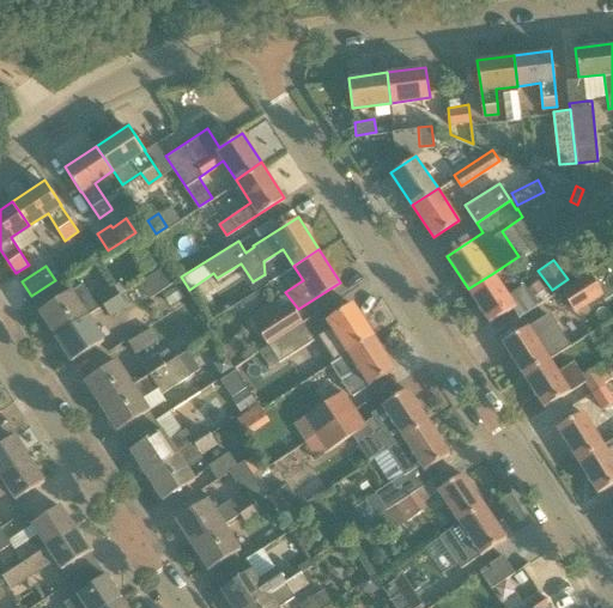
[(575,311),(604,292),(590,271),(562,289),(575,311)]
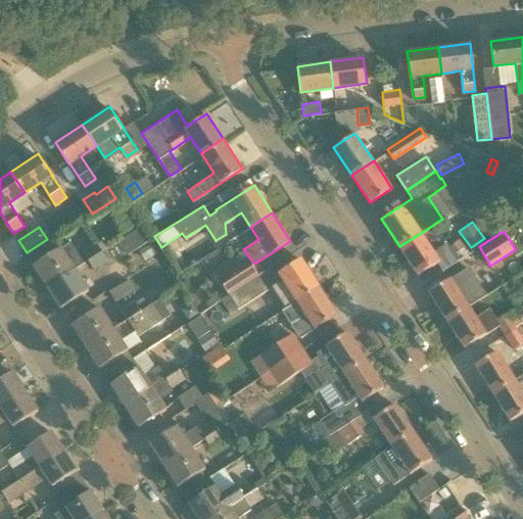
[(443,270),(468,253),(459,239),(449,245),(446,240),(432,250),(421,233),(399,246),(418,274),(437,262),(443,270)]
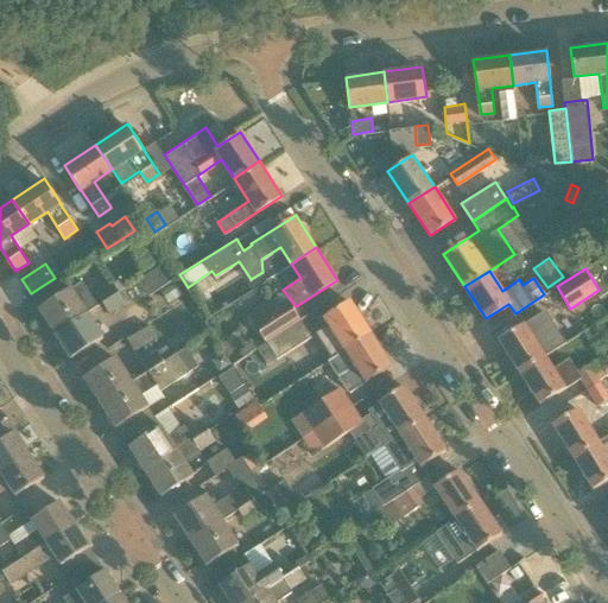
[(89,310),(99,304),(82,279),(38,308),(55,332),(89,310)]
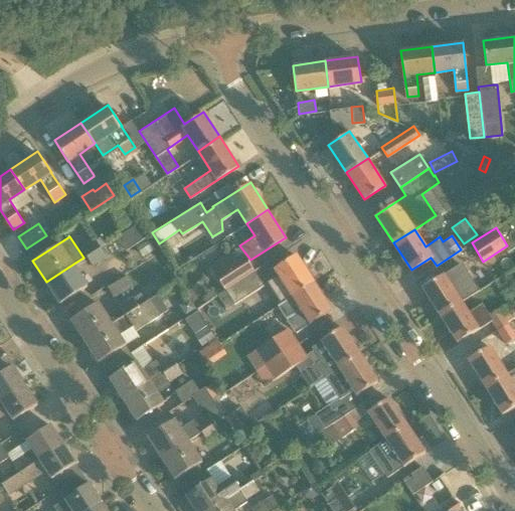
[(148,236),(136,243),(143,254),(155,247),(148,236)]
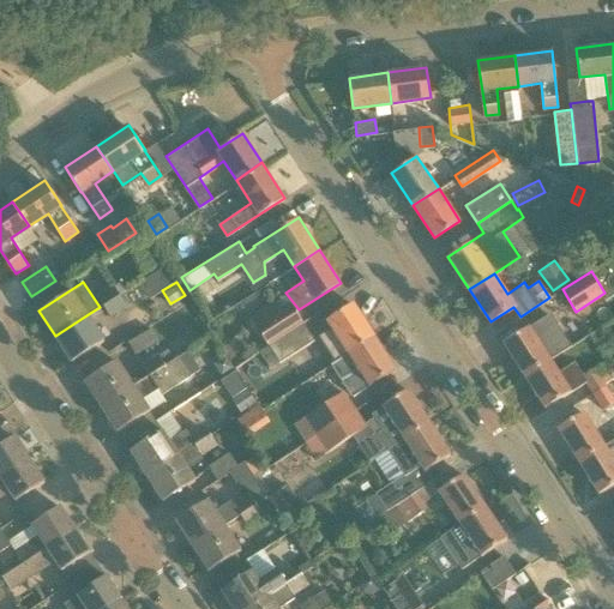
[(104,305),(120,294),(113,283),(97,293),(104,305)]
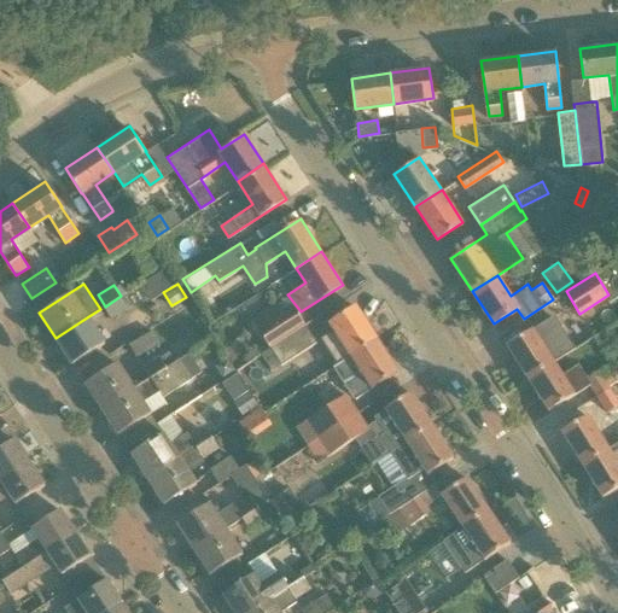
[(307,323),(287,295),(252,317),(270,346),(307,323)]
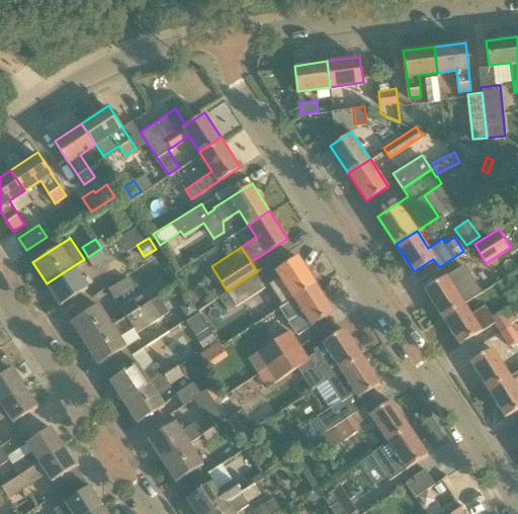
[(93,265),(107,257),(101,248),(88,257),(93,265)]
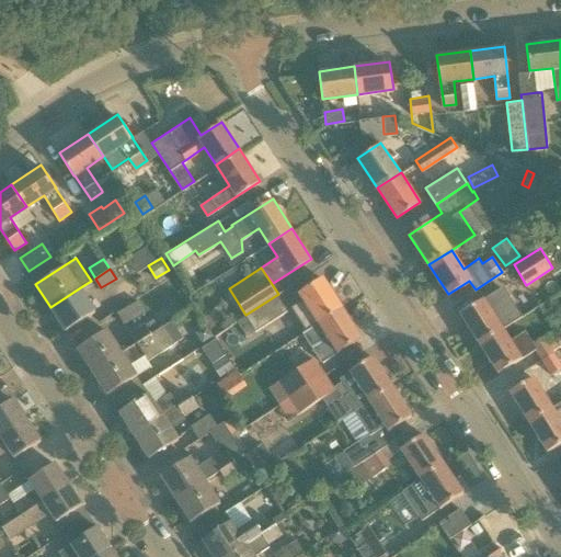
[(307,330),(342,307),(322,276),(299,292),(304,298),(292,307),(307,330)]
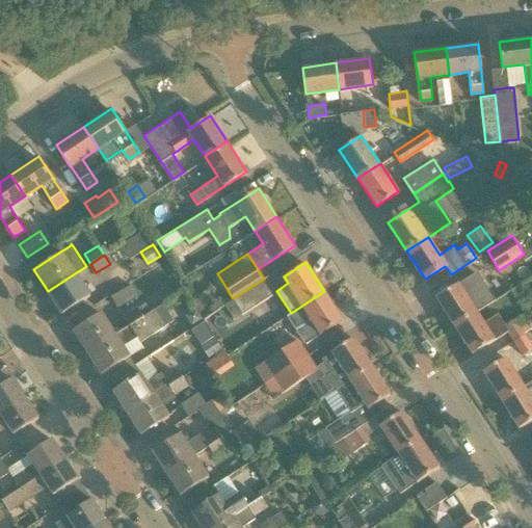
[(442,306),(454,324),(476,310),(495,298),(476,270),(435,296),(442,306)]
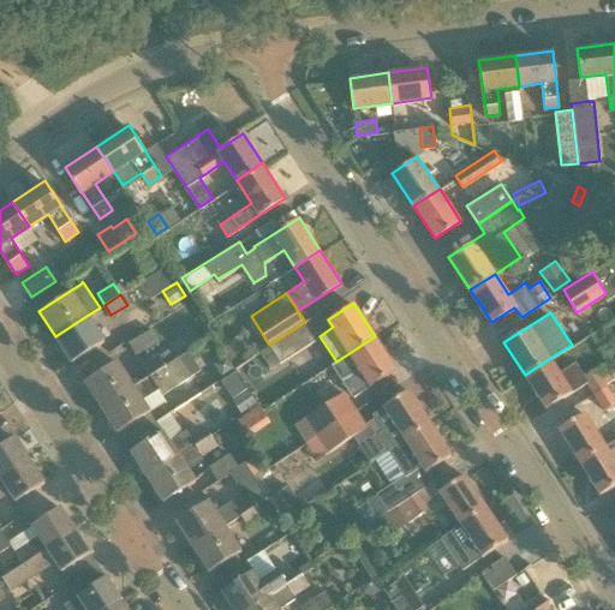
[(107,339),(90,314),(55,336),(72,362),(107,339)]
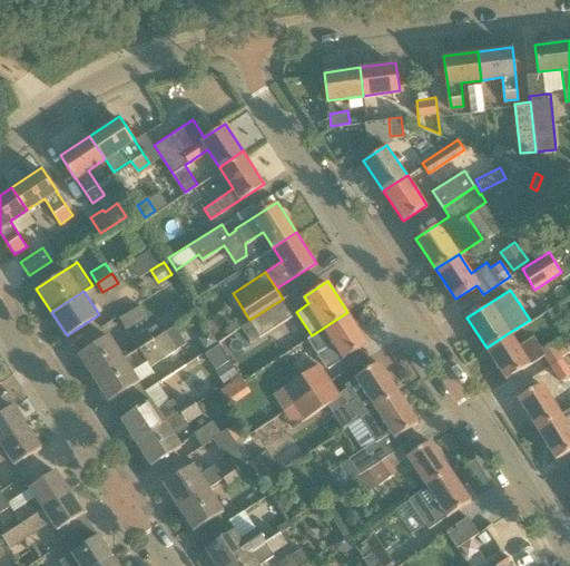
[(252,341),(293,314),(283,299),(249,320),(241,324),(252,341)]
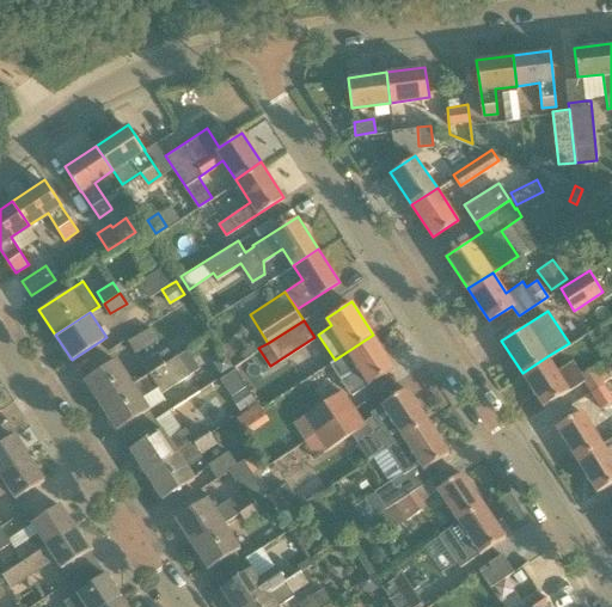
[(134,353),(158,338),(151,325),(127,339),(134,353)]
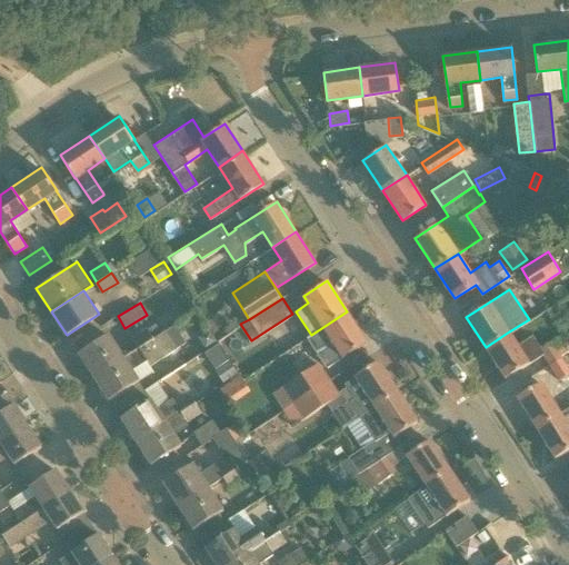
[(556,303),(546,309),(550,315),(558,328),(567,321),(559,309),(556,303)]
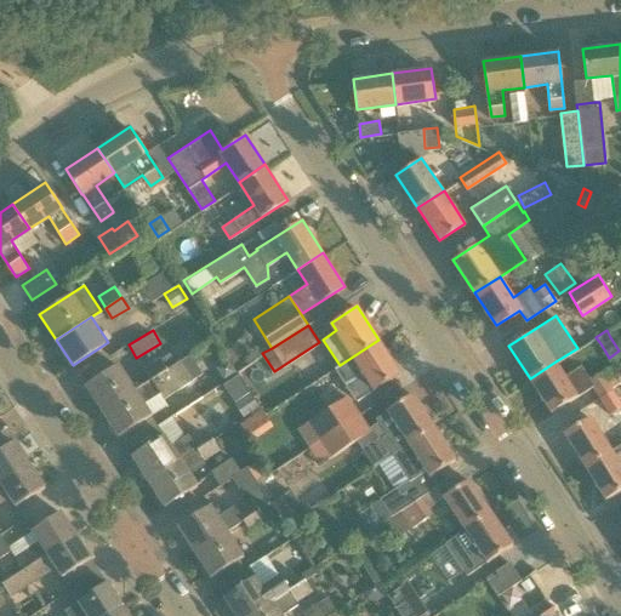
[(374,387),(399,372),(379,340),(340,365),(336,368),(355,399),(374,387)]
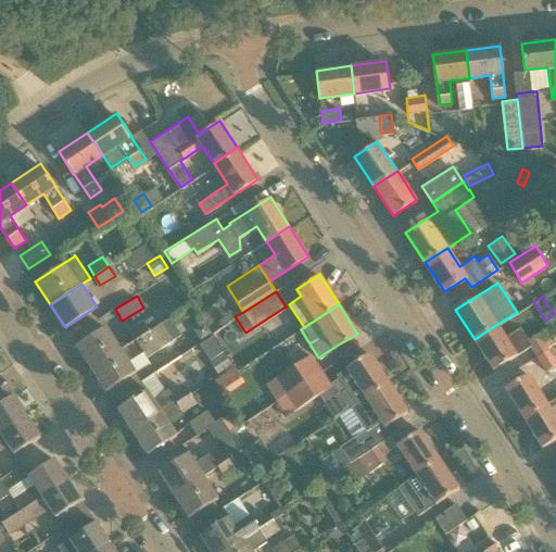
[(209,310),(202,312),(207,322),(213,320),(209,310)]
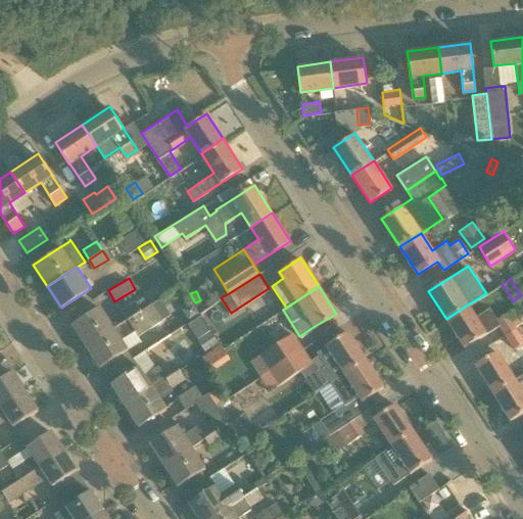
[(127,319),(149,304),(143,295),(121,309),(127,319)]
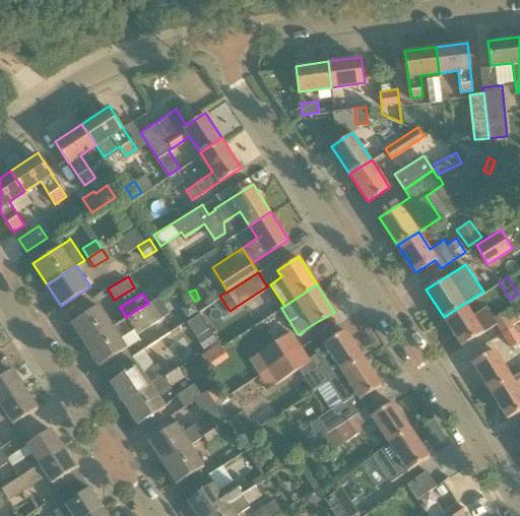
[(158,296),(151,300),(159,313),(167,309),(158,296)]
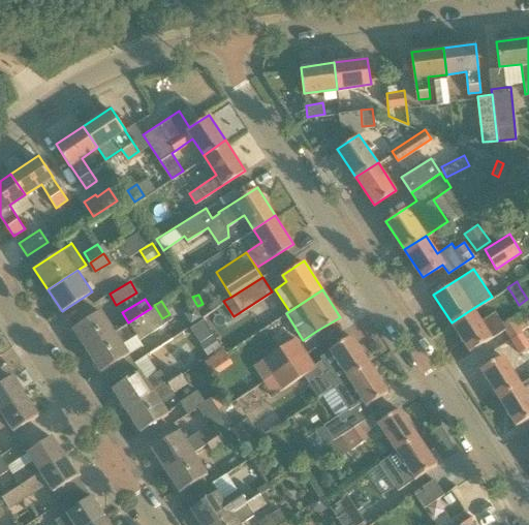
[(117,330),(87,349),(101,371),(102,371),(129,353),(123,343),(152,325),(154,330),(164,322),(162,318),(154,305),(150,308),(151,308),(128,322),(117,330)]
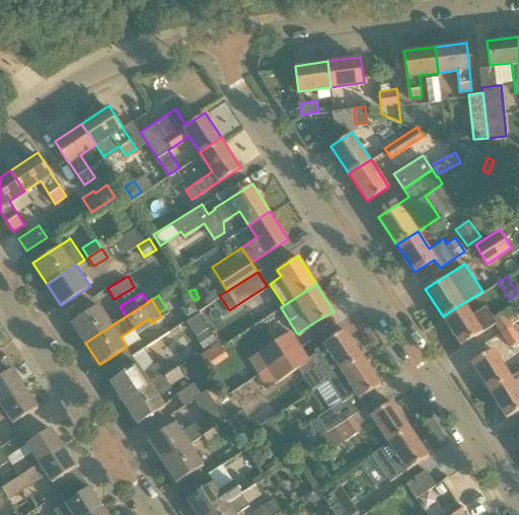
[(486,304),(471,313),(464,302),(443,316),(460,344),(495,322),(500,330),(518,317),(518,312),(512,302),(493,315),(486,304)]
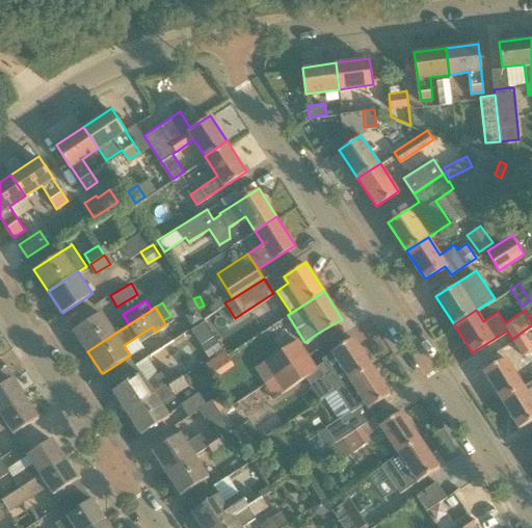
[(117,332),(104,311),(74,330),(87,351),(117,332)]
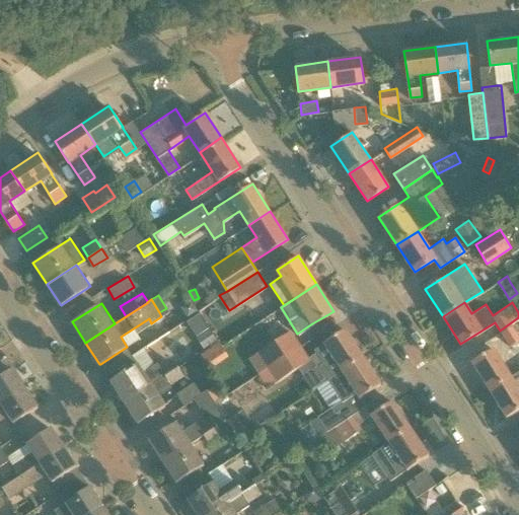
[(198,313),(187,320),(196,334),(198,333),(207,326),(198,313)]
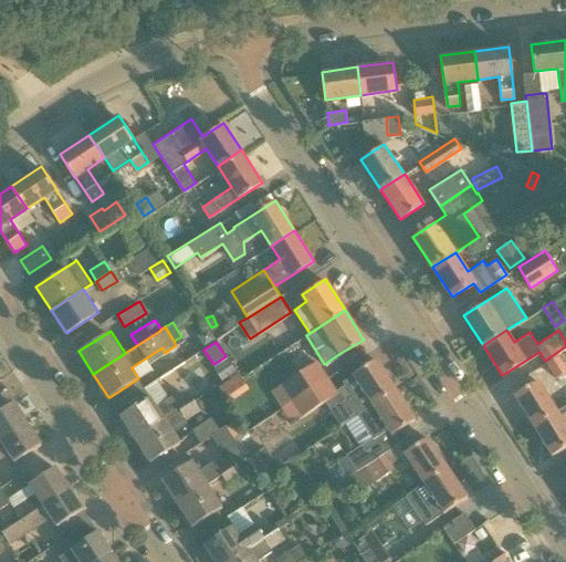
[(565,370),(565,346),(545,361),(556,377),(565,370)]
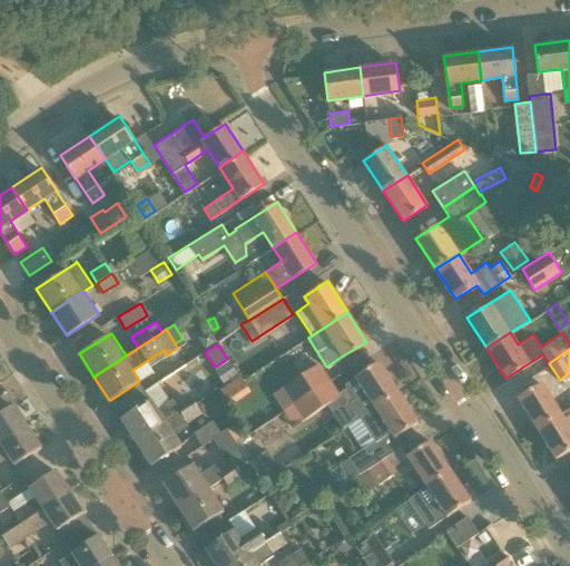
[(227,359),(217,366),(227,381),(237,374),(227,359)]
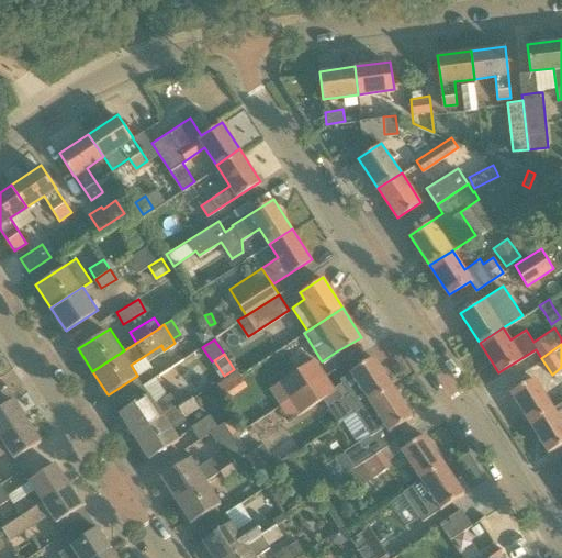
[(373,356),(340,378),(345,383),(350,392),(345,394),(356,410),(393,386),(373,356)]
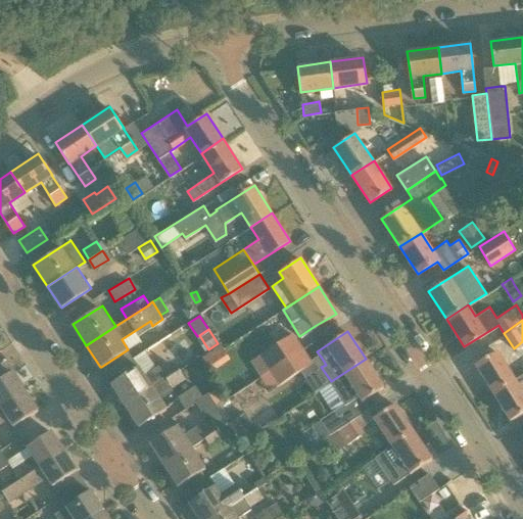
[(270,370),(303,347),(294,334),(293,332),(289,334),(278,341),(259,354),(270,370)]
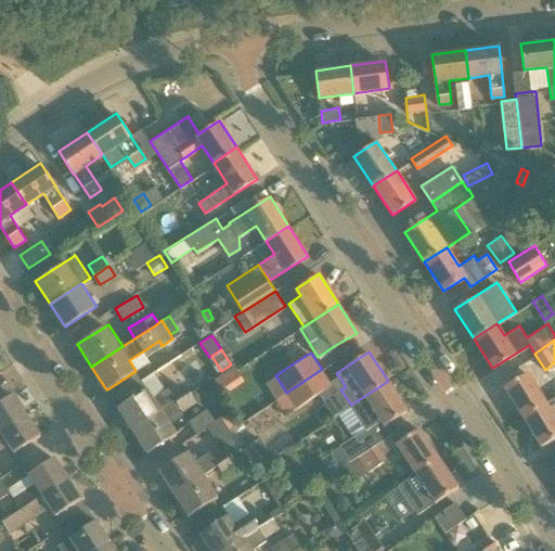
[(296,407),(332,384),(322,369),(286,393),(296,407)]
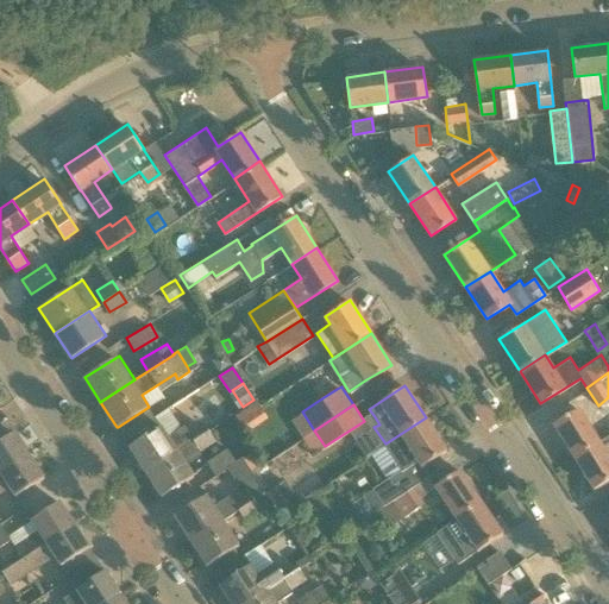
[(598,440),(578,408),(553,423),(573,457),(598,440)]
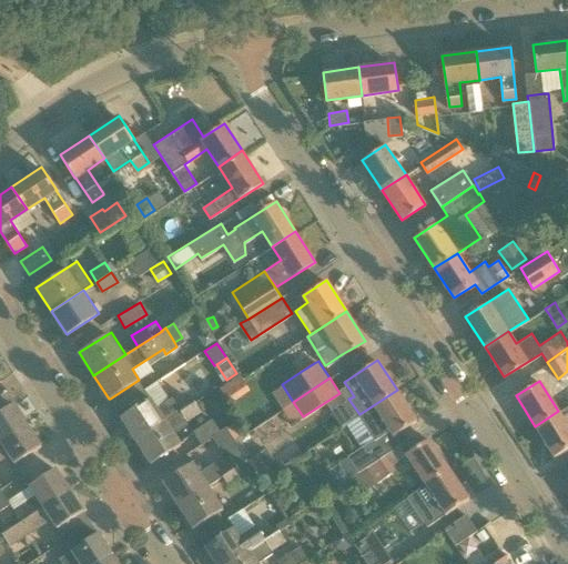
[(374,437),(346,455),(357,472),(365,466),(401,443),(395,434),(417,420),(397,390),(359,414),(374,437)]
